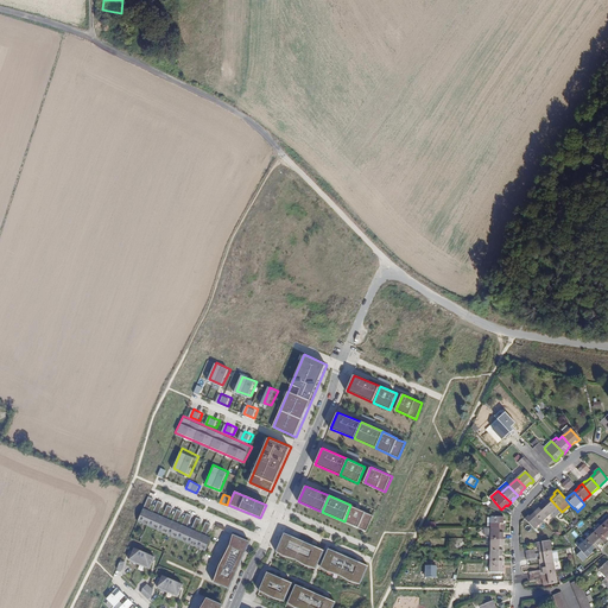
[(149,496),(138,521),(144,524),(145,520),(150,521),(149,525),(153,527),(154,524),(159,526),(158,530),(163,532),(164,527),(169,530),(168,533),(172,536),(173,532),(178,533),(177,538),(182,539),(183,536),(188,538),(187,542),(191,544),(194,540),(197,542),(196,546),(201,548),(203,544),(208,546),(213,537),(207,534),(211,524),(207,521),(202,532),(197,531),(202,519),(197,517),(192,529),(188,526),(192,515),(188,513),(183,524),(178,523),(183,511),(178,508),(173,520),(169,518),(173,507),(168,505),(163,517),(159,514),(164,502),(158,501),(153,512),(149,511),(154,499),(149,496)]
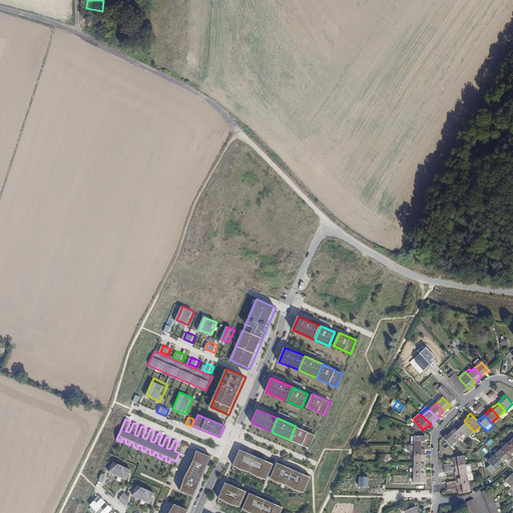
[(468,438),(474,432),(464,421),(460,424),(459,423),(456,426),(464,434),(468,438)]
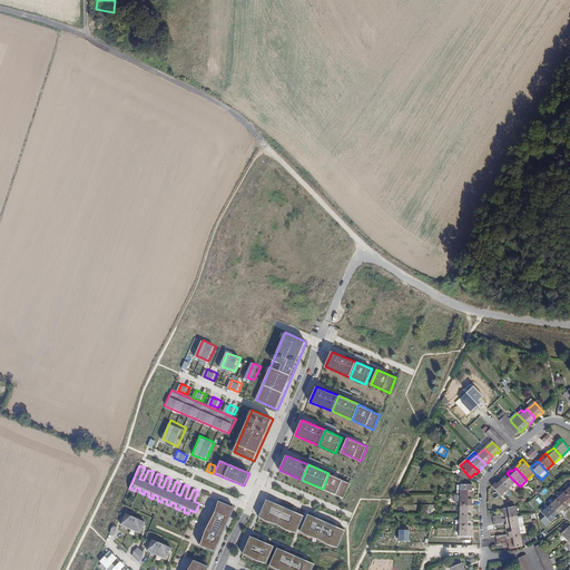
[(470,478),(463,470),(457,475),(468,480),(470,478)]
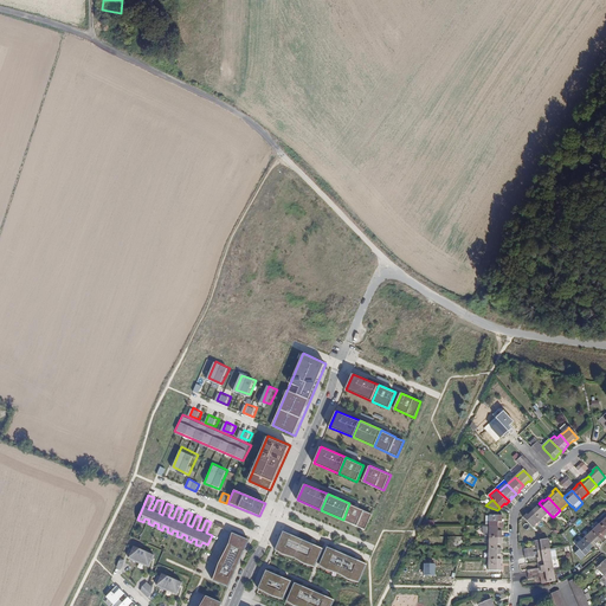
[(365,510),(349,503),(343,520),(365,529),(372,514),(363,511),(365,510)]
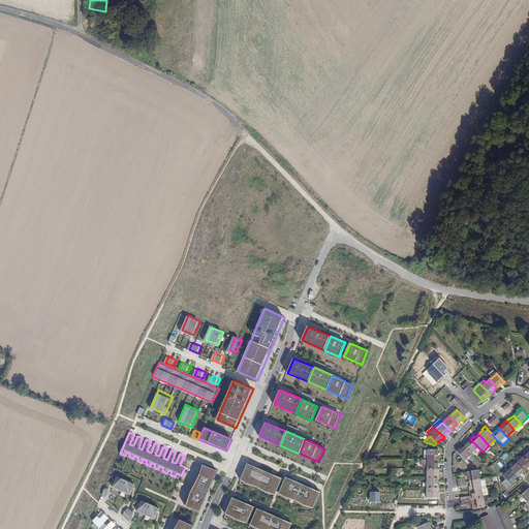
[(471,455),(478,447),(470,439),(468,441),(468,442),(464,446),(471,455)]
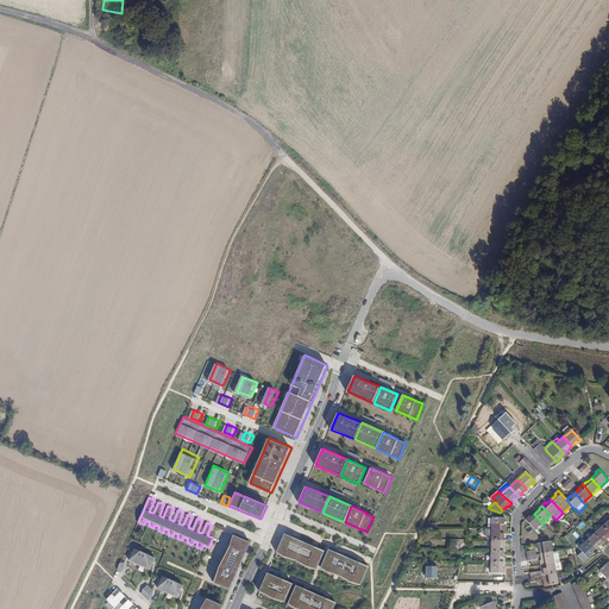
[(535,531),(542,523),(534,514),(529,518),(526,520),(535,531)]
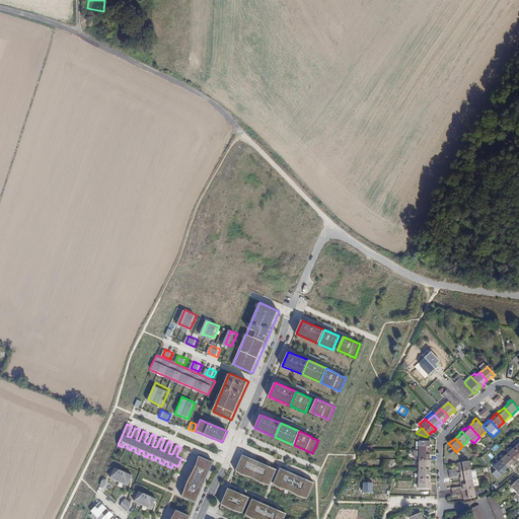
[(419,451),(431,451),(431,447),(430,447),(430,442),(420,441),(420,443),(419,451)]
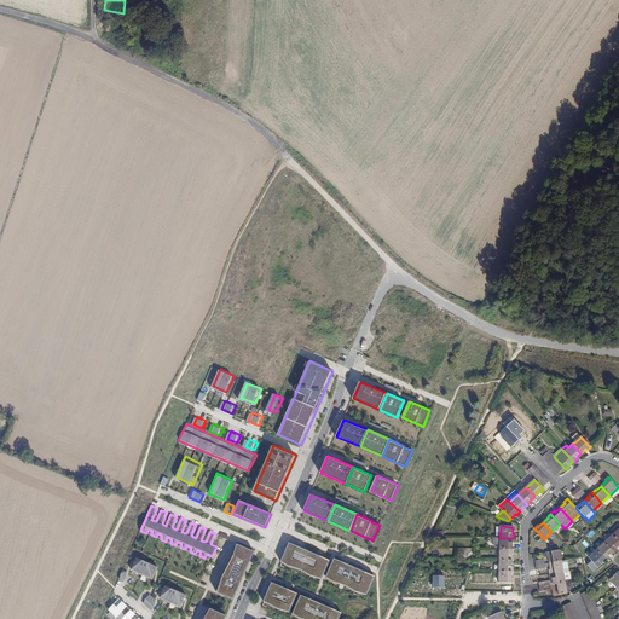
[(618,542),(613,534),(605,543),(613,551),(614,553),(618,549),(617,549),(618,545),(618,542)]
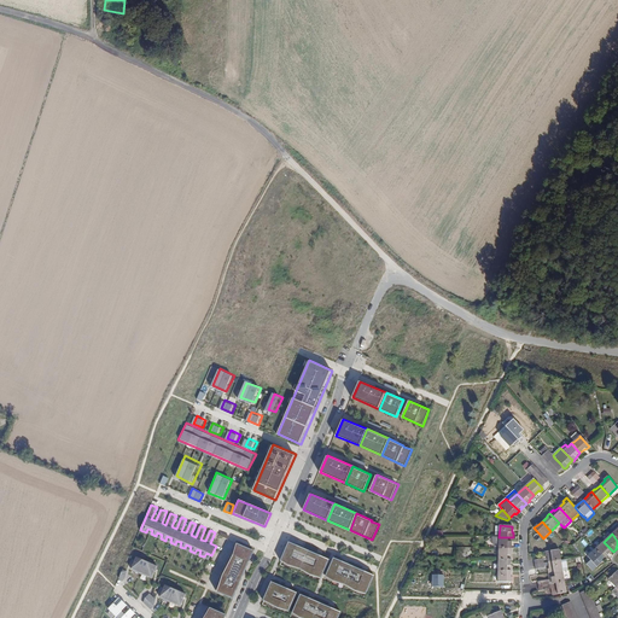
[(499,548),(511,549),(512,542),(513,542),(513,537),(499,537),(499,548)]
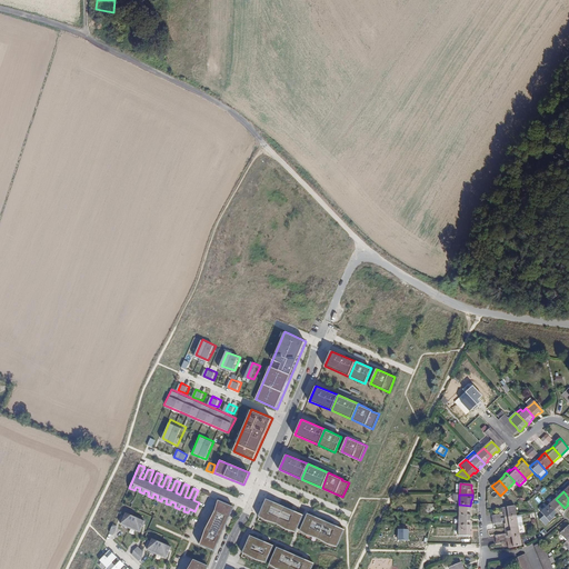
[(556,499),(548,506),(557,513),(557,515),(560,512),(559,511),(563,507),(556,499)]
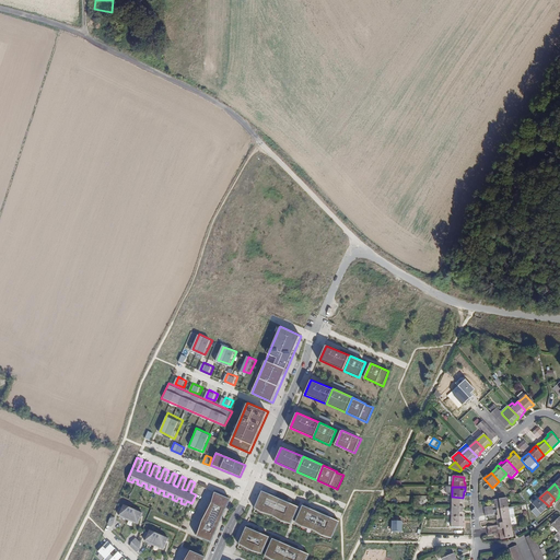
[(198,535),(199,536),(218,492),(214,492),(212,502),(202,521),(198,535)]
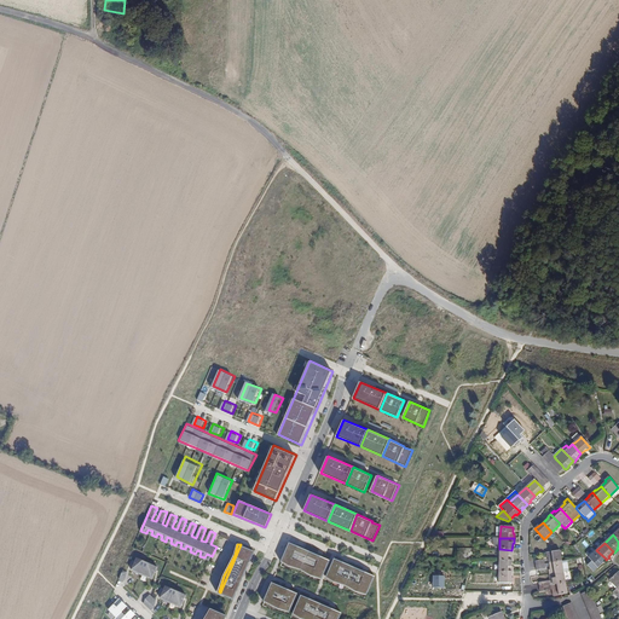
[(235,599),(255,550),(241,544),(220,593),(235,599)]
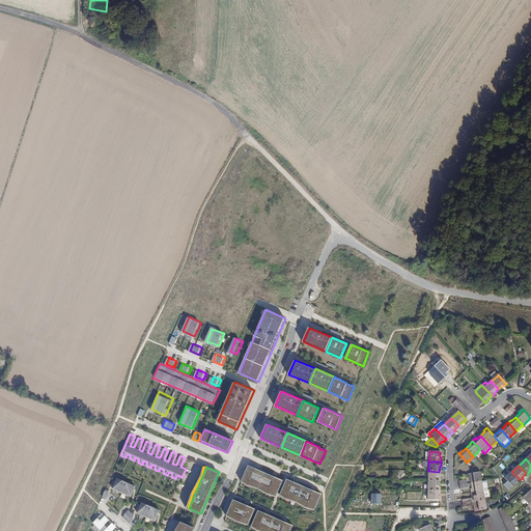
[(246,469),(241,480),(275,495),(281,480),(254,468),(252,472),(246,469)]
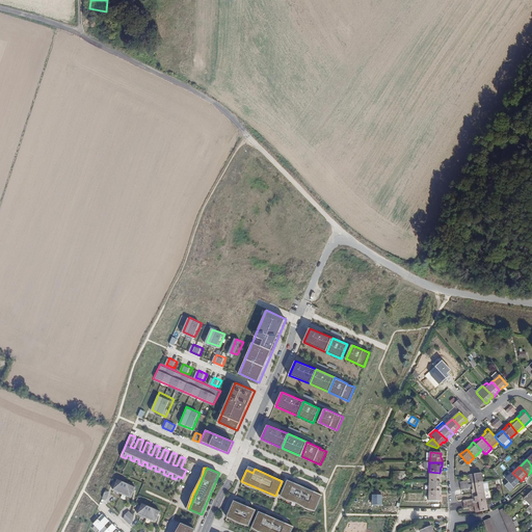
[(429,482),(440,482),(442,482),(442,478),(440,478),(440,473),(429,472),(429,482)]
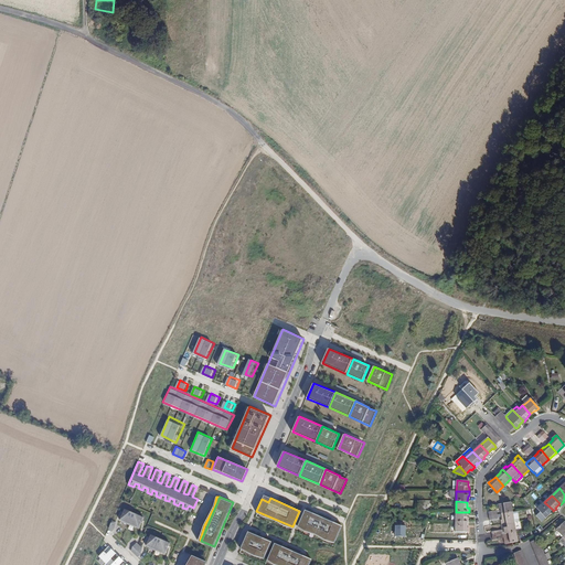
[(513,512),(511,502),(499,504),(499,509),(500,509),(501,514),(513,512)]
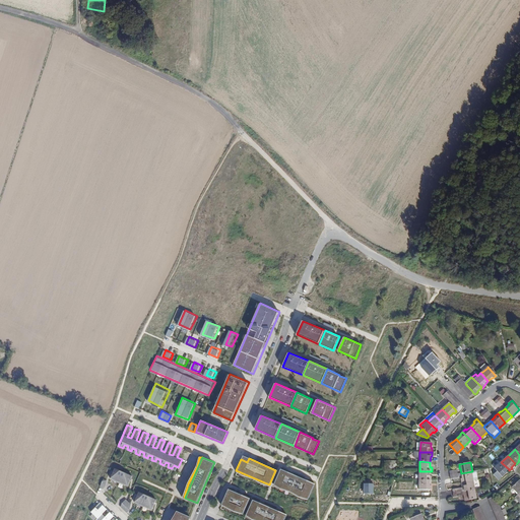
[(509,469),(501,462),(495,468),(497,471),(494,474),(499,480),(502,477),(505,474),(505,473),(509,469)]
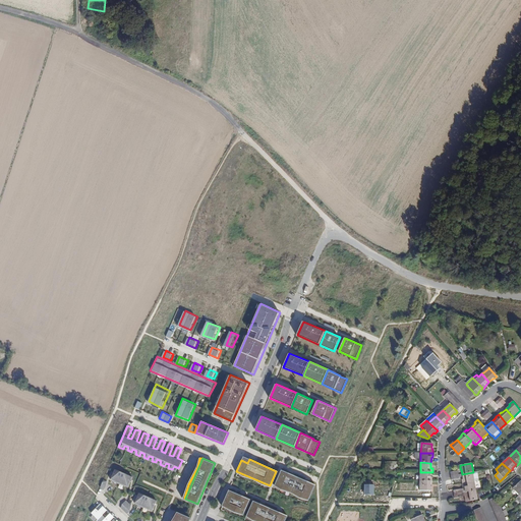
[(129,486),(133,476),(116,469),(112,479),(114,481),(115,480),(125,485),(129,486)]
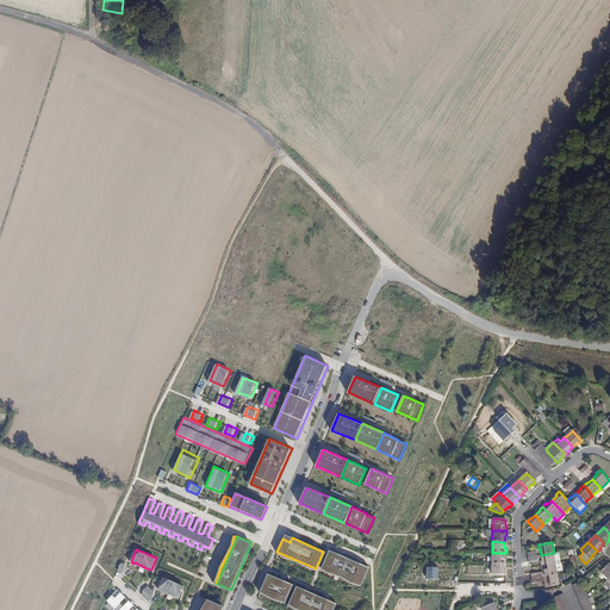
[(335,556),(327,553),(321,566),(361,584),(368,567),(336,553),(335,556)]
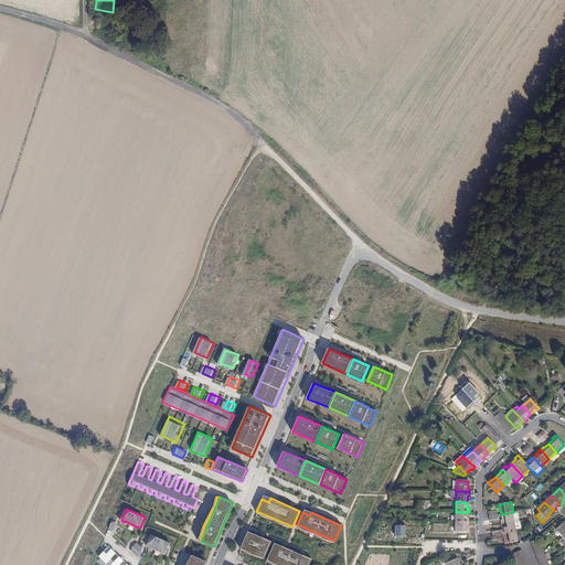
[(456,522),(467,522),(468,522),(468,519),(467,518),(467,512),(456,512),(456,522)]
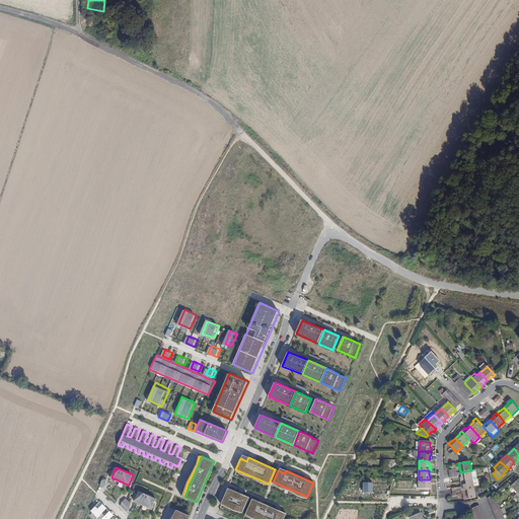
[(472,479),(471,470),(460,472),(461,477),(460,477),(461,482),(472,479)]
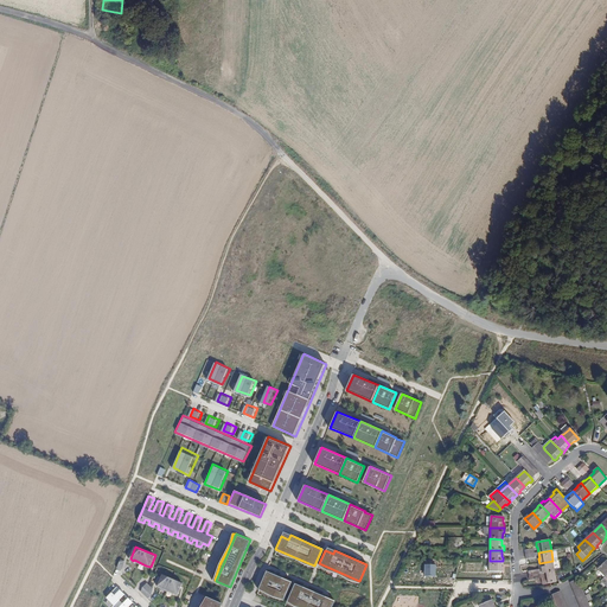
[(598,569),(605,576),(606,574),(606,561),(604,557),(596,564),(599,568),(598,569)]
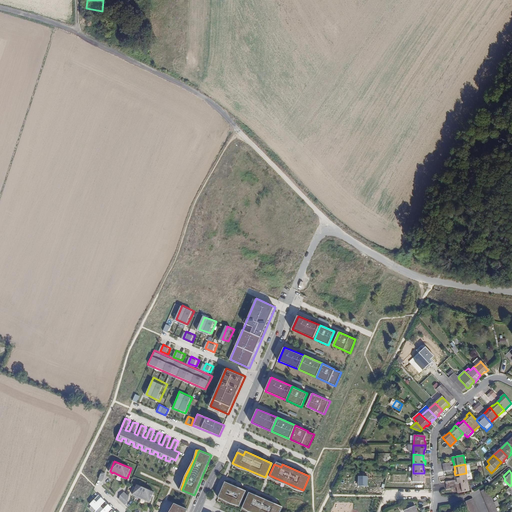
[(413,473),(412,482),(424,483),(424,478),(423,478),(423,473),(413,473)]
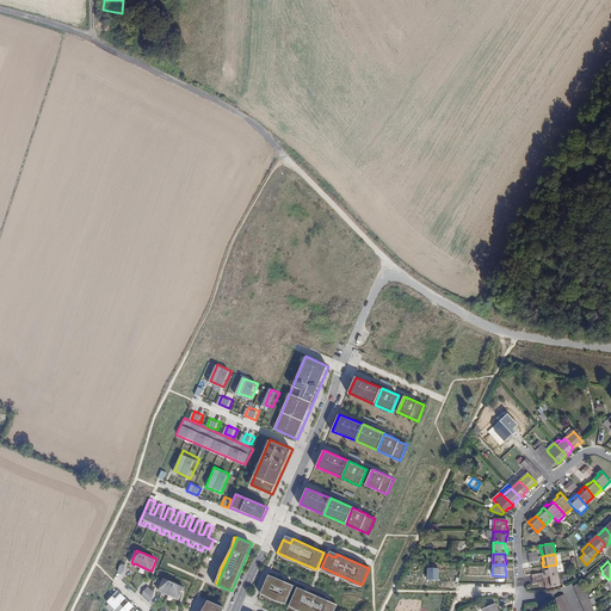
[(556,565),(543,567),(543,572),(544,572),(545,573),(532,575),(532,580),(545,578),(559,575),(556,565)]
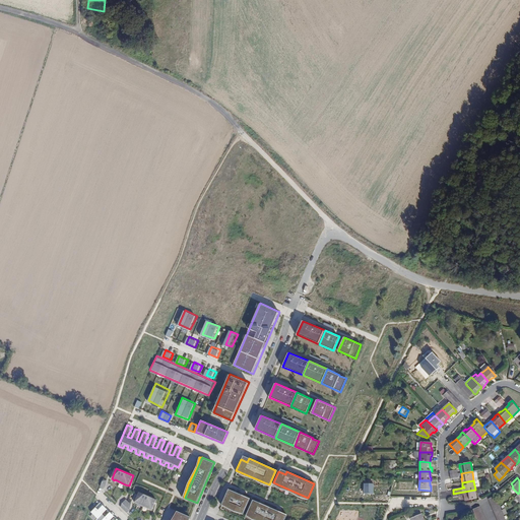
[(374,494),(374,483),(365,483),(365,494),(374,494)]
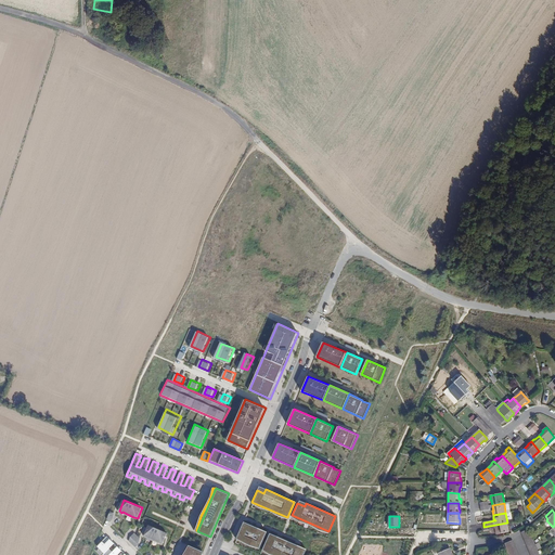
[(242,523),(236,537),(259,546),(265,532),(242,523)]
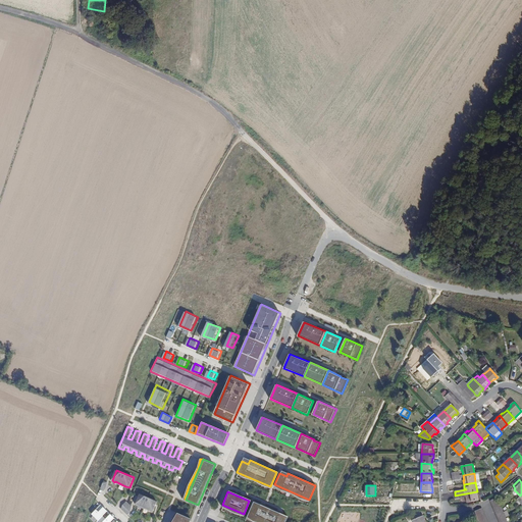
[(466,503),(478,501),(477,491),(466,493),(462,494),(455,496),(456,499),(463,498),(463,497),(467,496),(467,499),(466,499),(466,503)]
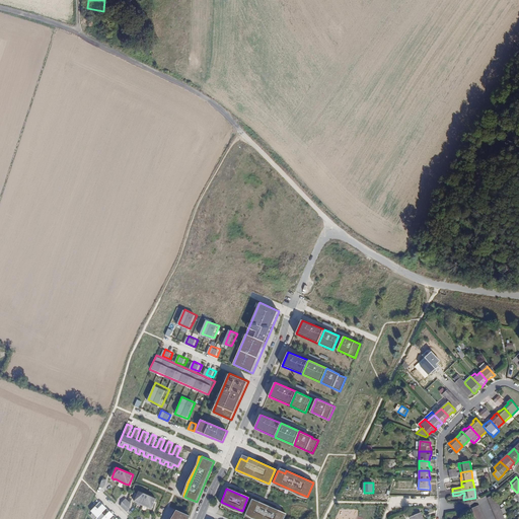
[(136,501),(138,503),(139,502),(149,507),(148,507),(153,508),(157,498),(140,491),(136,501)]
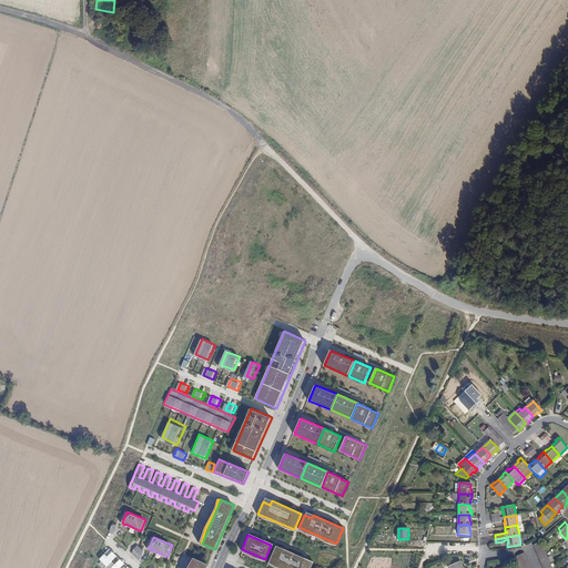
[(134,549),(133,554),(140,560),(143,557),(144,550),(140,546),(139,545),(134,549)]
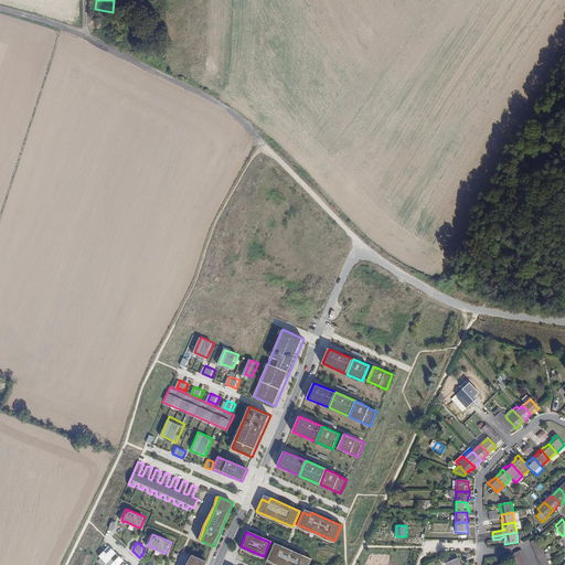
[(273,544),(267,557),(284,564),(307,564),(310,560),(273,544)]
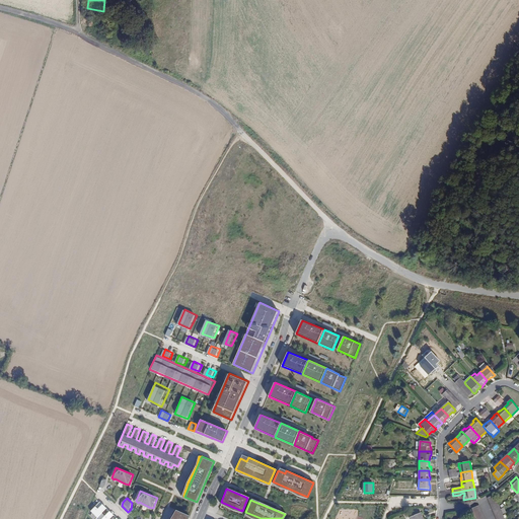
[(91,511),(97,517),(106,508),(100,502),(91,511)]
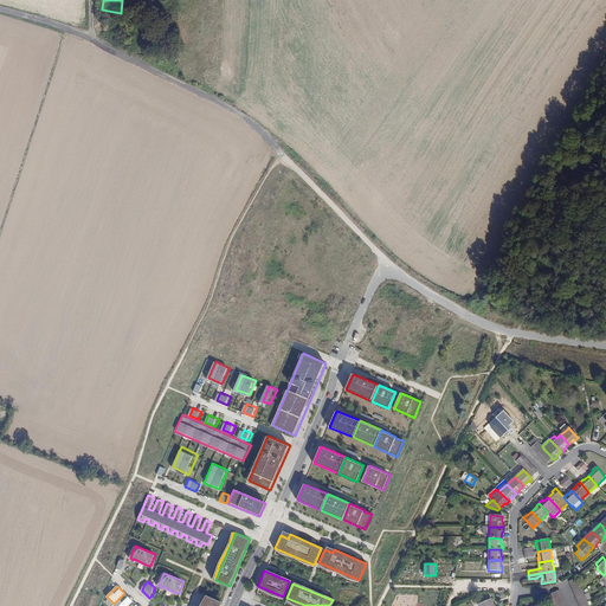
[(220,605),(223,601),(208,595),(204,605),(220,605)]
